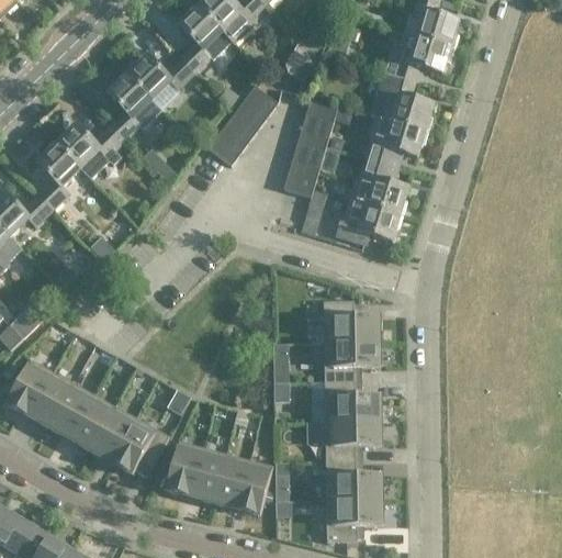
[(0,0),(0,11),(12,0),(0,0)]
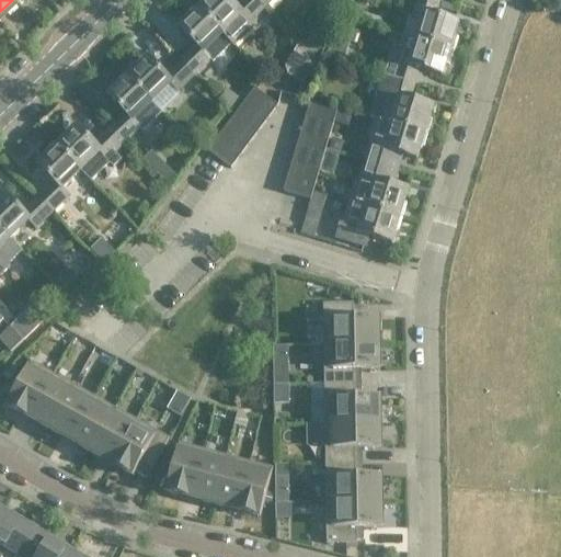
[(240,0),(235,6),(230,0),(205,0),(199,7),(224,32),(236,45),(253,25),(249,21),(265,4),(261,0),(240,0)]
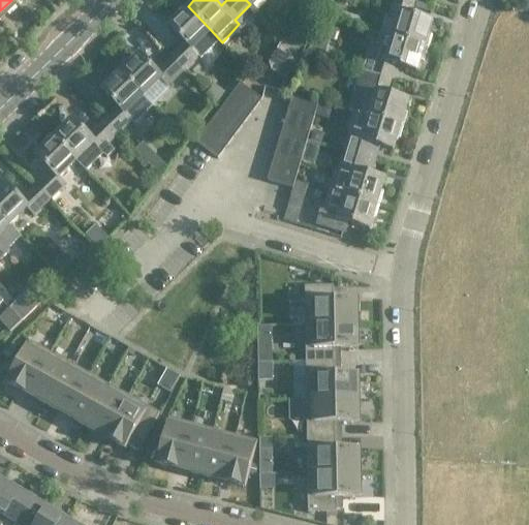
[(393,0),(383,31),(424,43),(431,19),(410,12),(414,0),(393,0)]
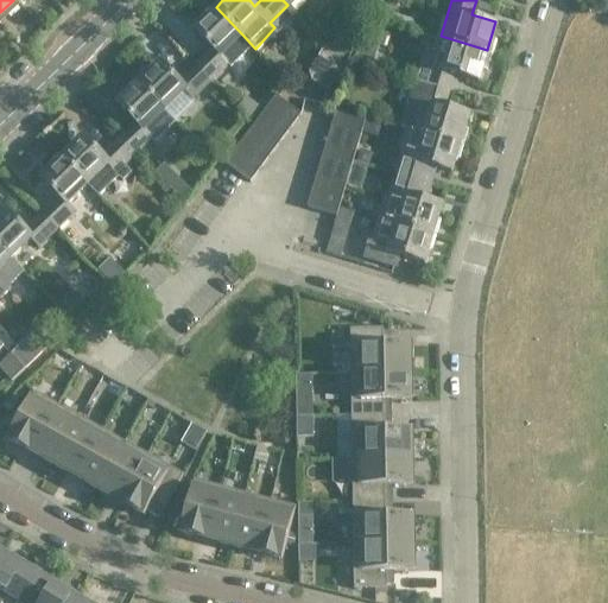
[(242,35),(216,7),(195,27),(213,46),(195,63),(210,80),(228,63),(221,56),(242,35)]
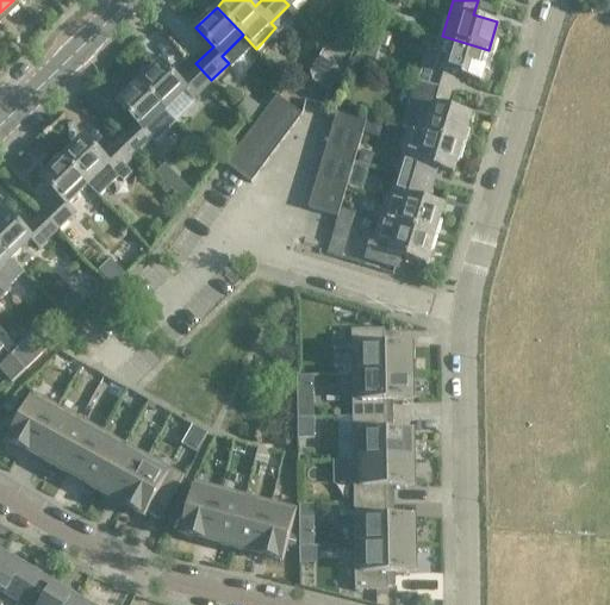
[(412,16),(390,8),(386,20),(409,27),(412,16)]
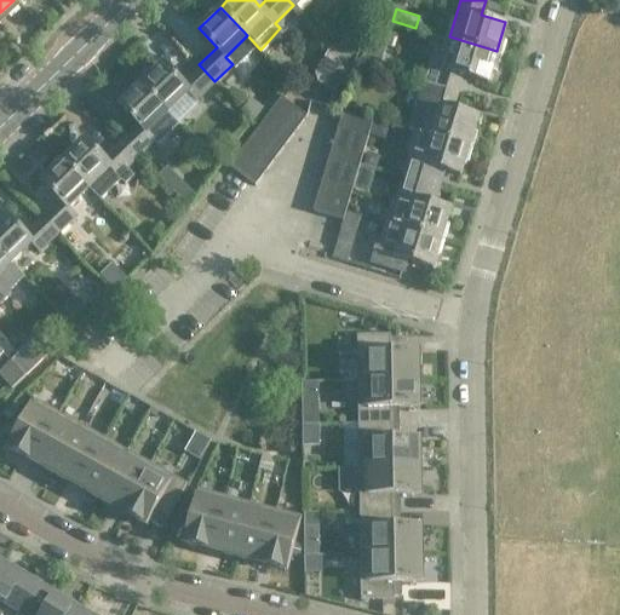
[(338,34),(329,44),(350,63),(357,51),(338,34)]
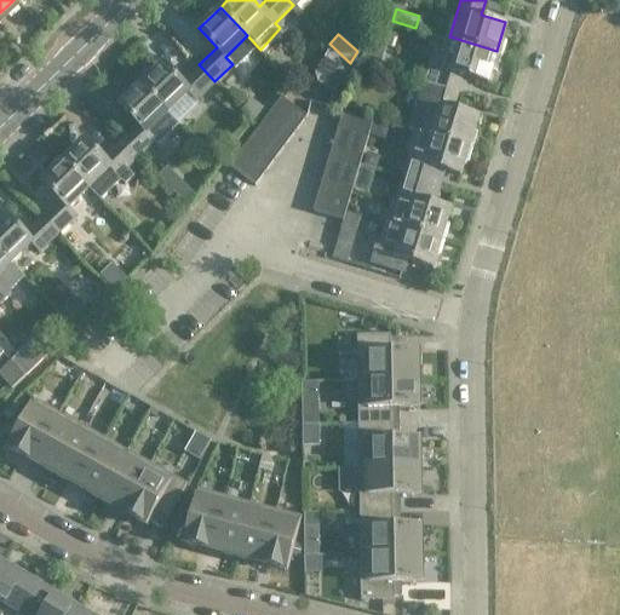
[(434,55),(426,80),(458,88),(463,73),(488,80),(497,51),(449,36),(447,35),(441,56),(434,55)]
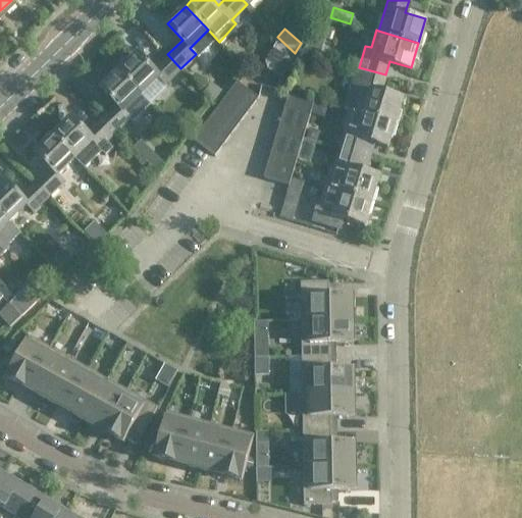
[(280,75),(295,53),(277,37),(264,59),(266,67),(280,75)]
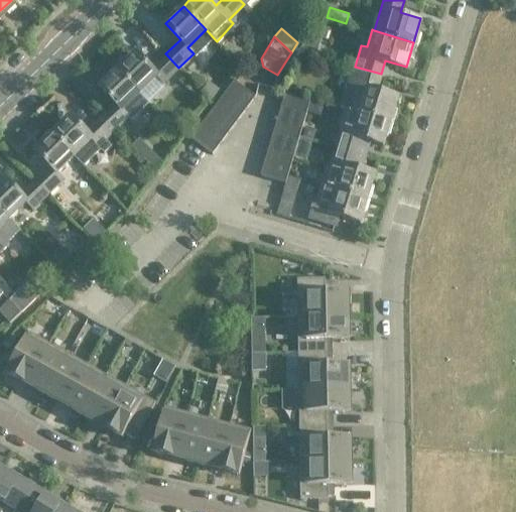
[(313,36),(308,49),(321,53),(326,40),(313,36)]
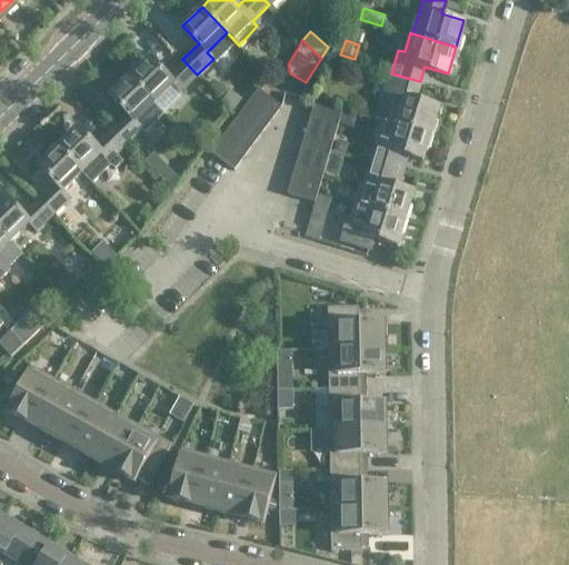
[(248,56),(257,66),(262,61),(262,58),(256,49),(248,56)]
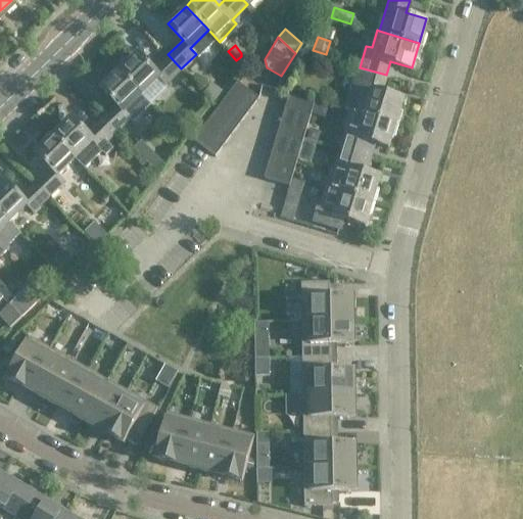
[(137,52),(120,69),(142,94),(159,77),(165,83),(181,68),(168,54),(152,68),(137,52)]
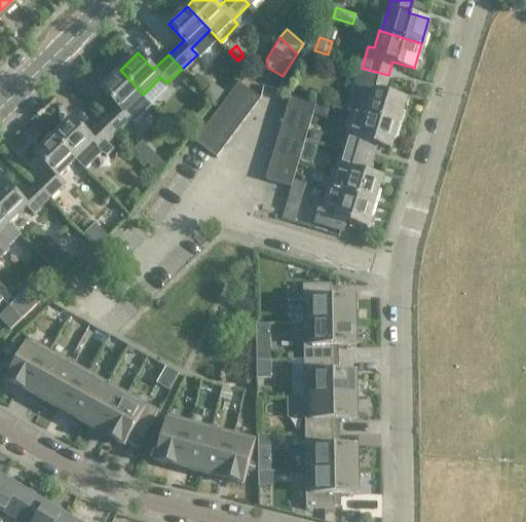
[(388,75),(362,68),(361,67),(355,85),(352,84),(345,106),(354,109),(398,121),(406,96),(384,89),(388,75)]
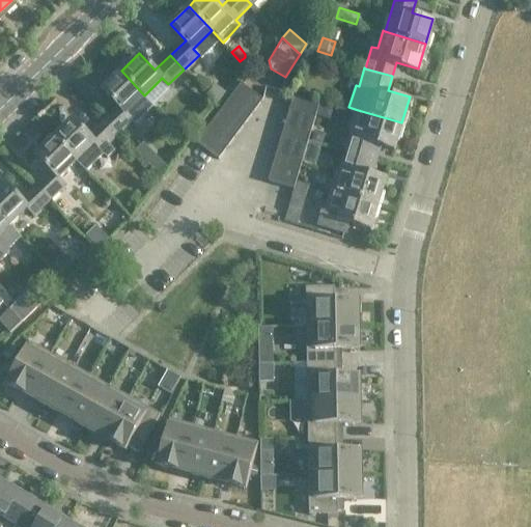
[(152,105),(121,71),(103,88),(118,105),(104,119),(117,134),(133,119),(135,122),(152,105)]
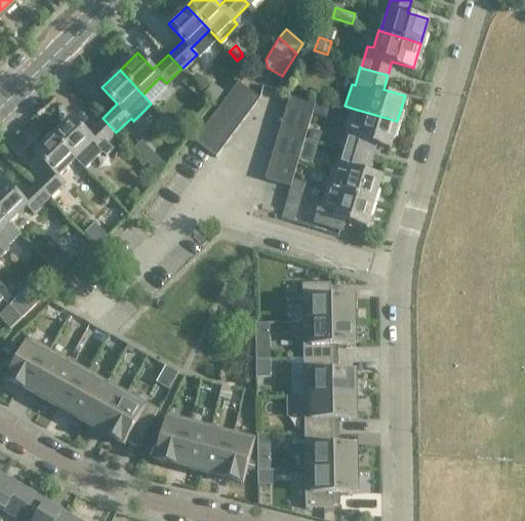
[(239,80),(230,91),(251,108),(260,96),(239,80)]
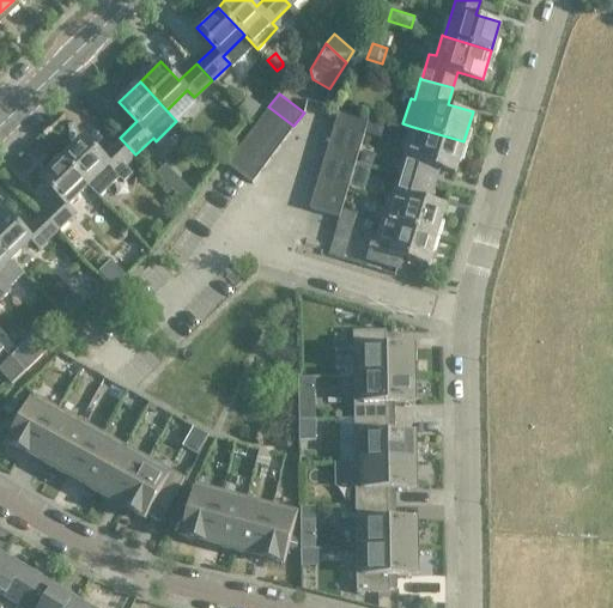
[(268,107),(259,121),(284,139),(293,126),(268,107)]
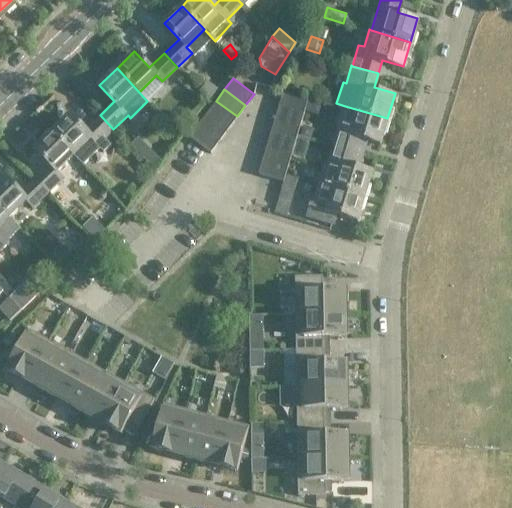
[(308,97),(283,90),(279,104),(304,111),(308,97)]
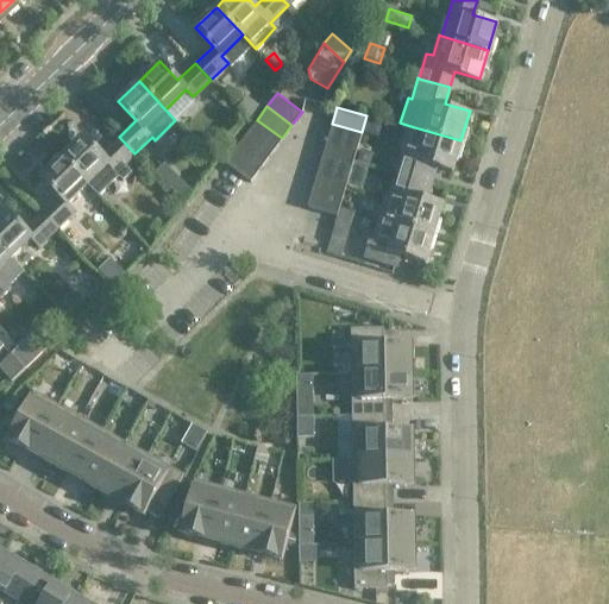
[(257,120),(246,133),(271,151),(282,138),(257,120)]
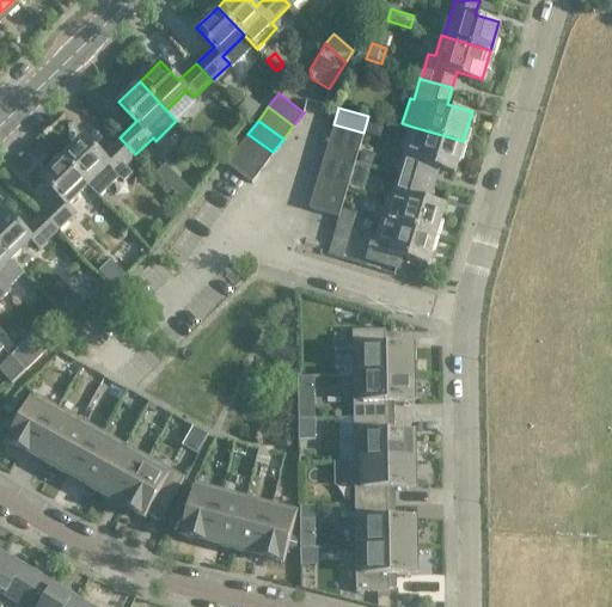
[(363,133),(334,124),(329,141),(359,149),(363,133)]
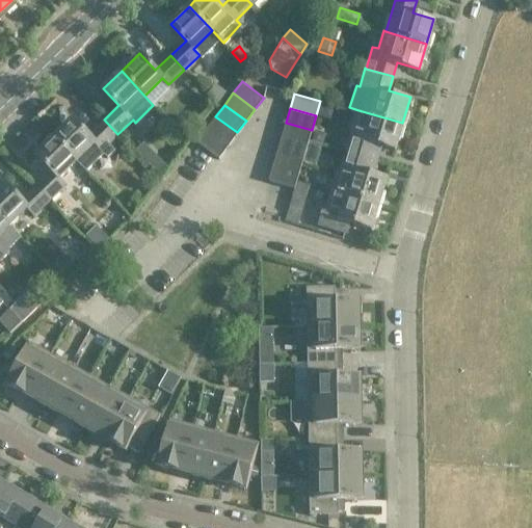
[(402,123),(358,110),(353,128),(356,129),(350,151),(369,156),(373,141),(395,148),(402,123)]
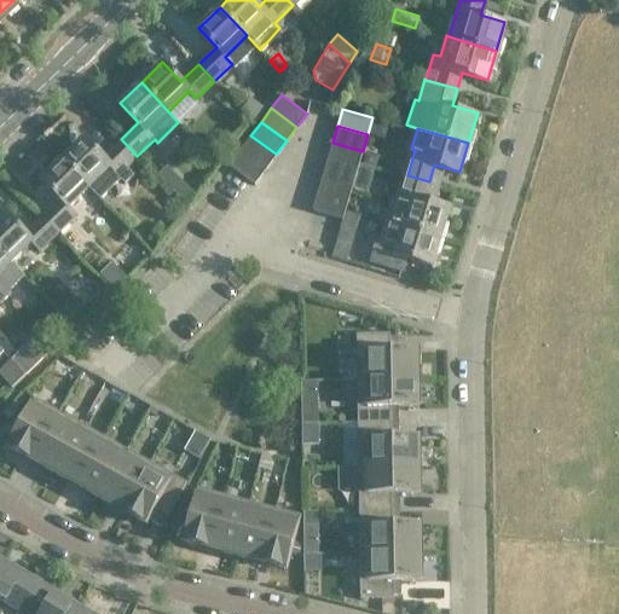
[(250,135),(241,149),(266,168),(276,154),(250,135)]
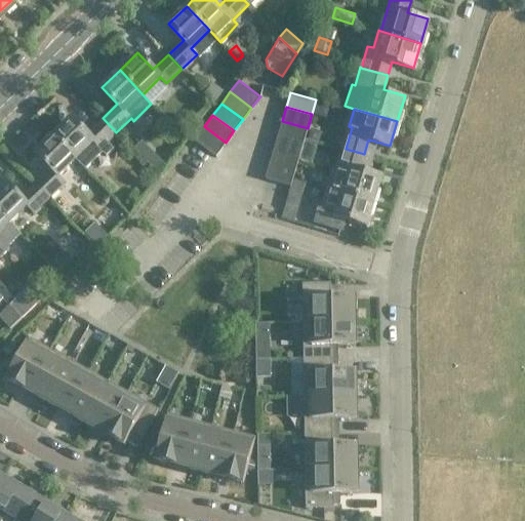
[(87,132),(72,116),(53,133),(77,158),(77,157),(85,166),(104,150),(107,153),(114,146),(108,139),(116,132),(103,118),(87,132)]
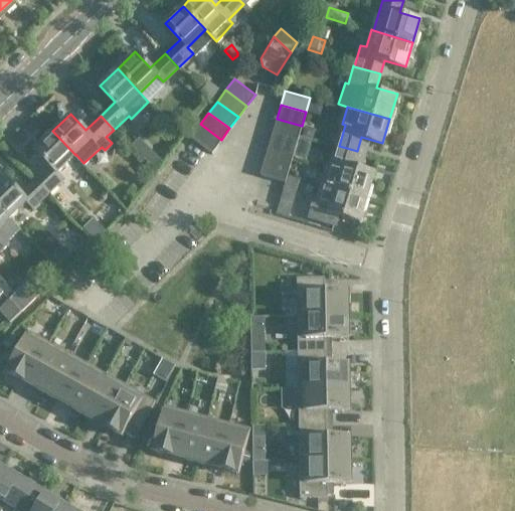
[(302,126),(277,119),(273,132),(298,139),(302,126)]
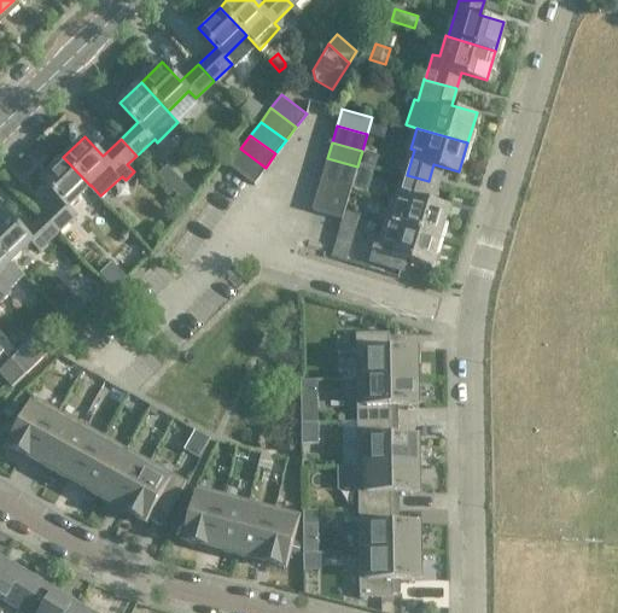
[(240,149),(229,163),(255,181),(266,168),(240,149)]
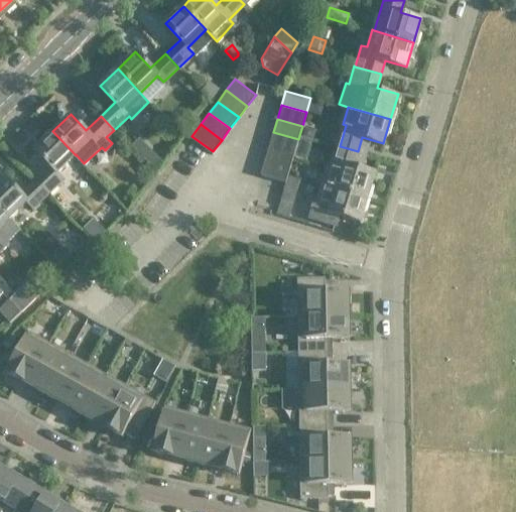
[(76,155),(52,131),(35,149),(49,164),(35,178),(48,193),(62,179),(56,173),(76,155)]
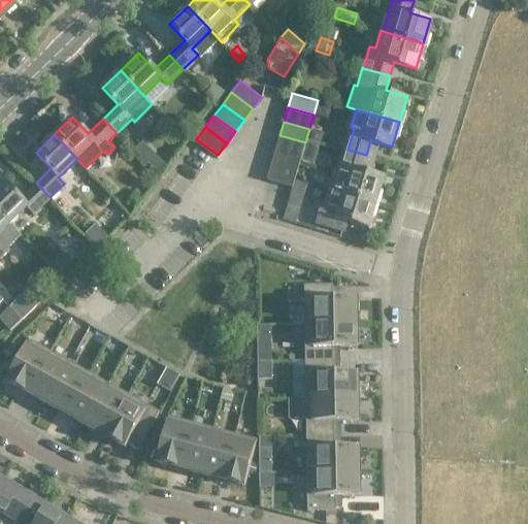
[(305,142),(279,135),(275,149),(301,157),(305,142)]
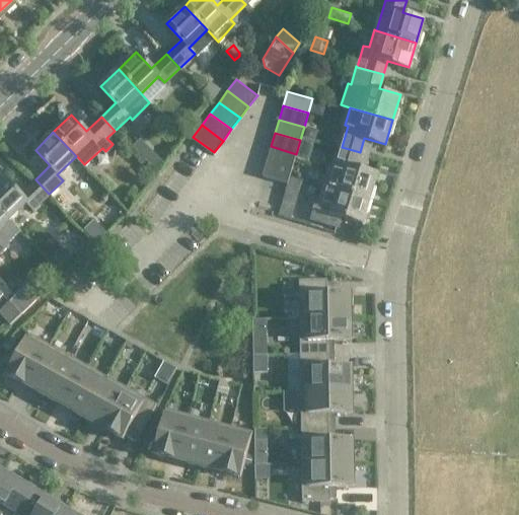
[(296,154),(271,146),(267,160),(292,167),(296,154)]
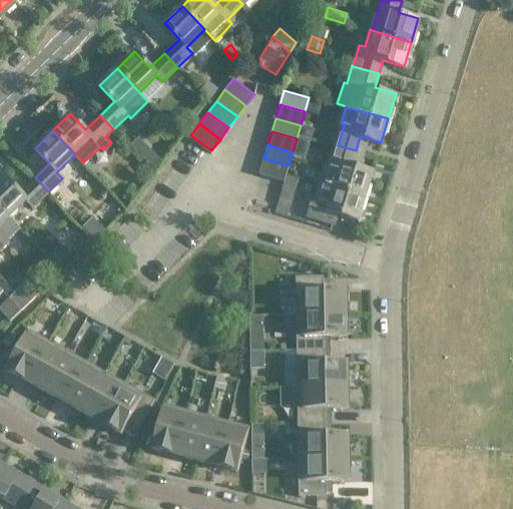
[(338,145),(338,144),(332,164),(329,163),(323,182),(365,194),(372,170),(352,164),(356,150),(338,145)]
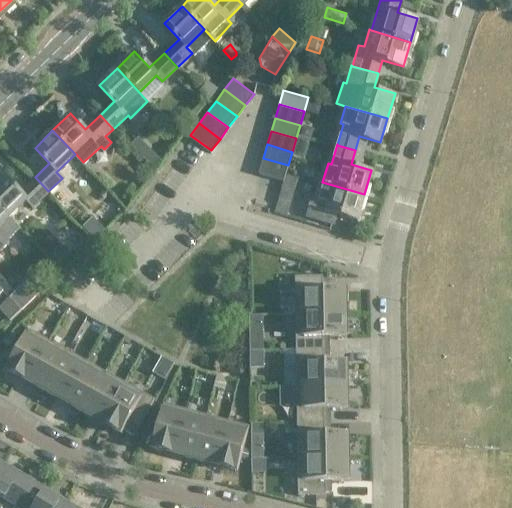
[(288,165),(263,158),(259,172),(284,179),(288,165)]
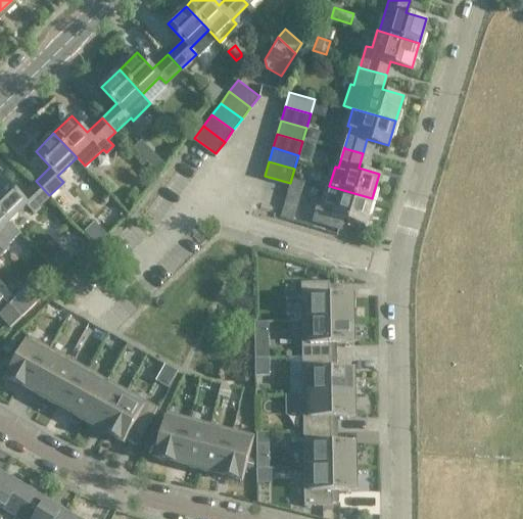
[(49,195),(36,181),(21,195),(6,179),(0,184),(0,209),(10,221),(27,204),(33,210),(49,195)]
